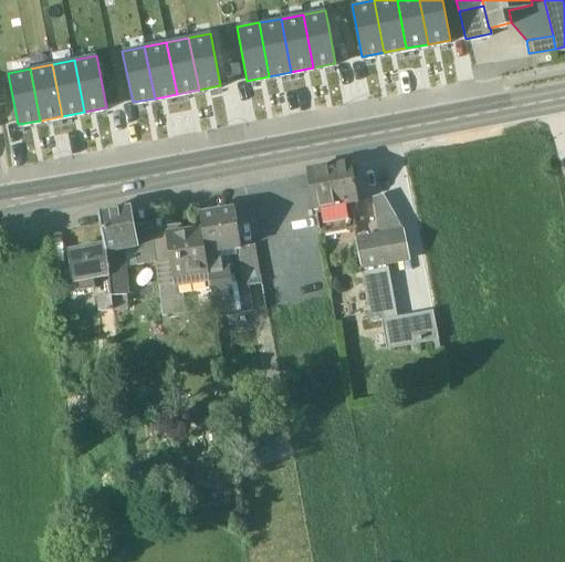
[(352,160),(307,168),(307,173),(313,206),(315,206),(347,200),(358,199),(352,160)]
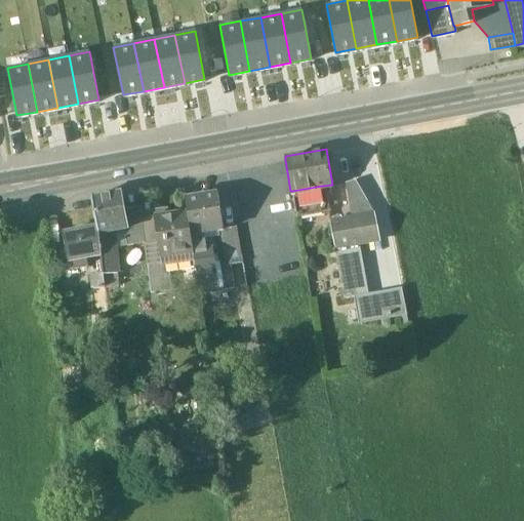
[(356,179),(345,185),(351,216),(374,212),(356,179)]
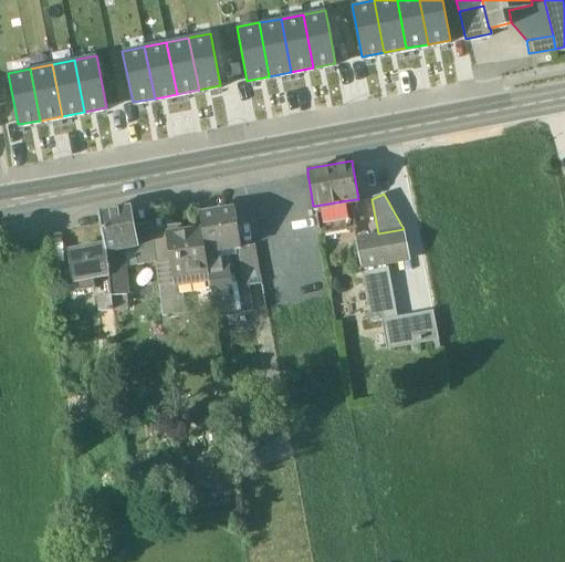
[(347,200),(315,206),(320,231),(352,225),(347,200)]
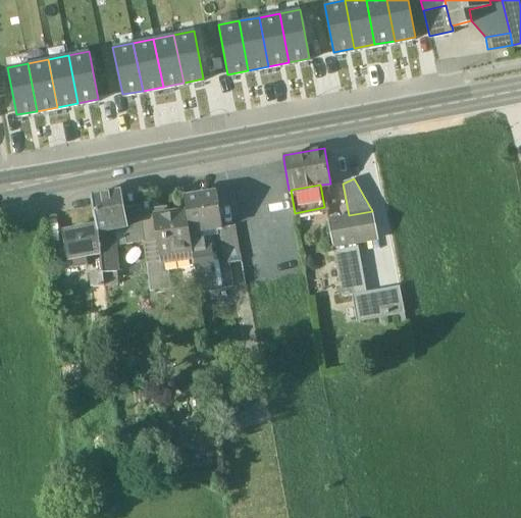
[(121,189),(92,194),(93,204),(97,221),(98,230),(110,227),(123,224),(127,223),(125,212),(122,198),(121,189)]
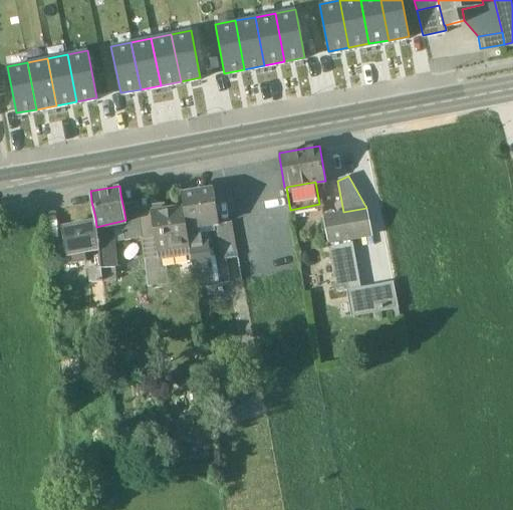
[(214,187),(181,192),(183,205),(186,227),(200,225),(219,222),(214,187)]
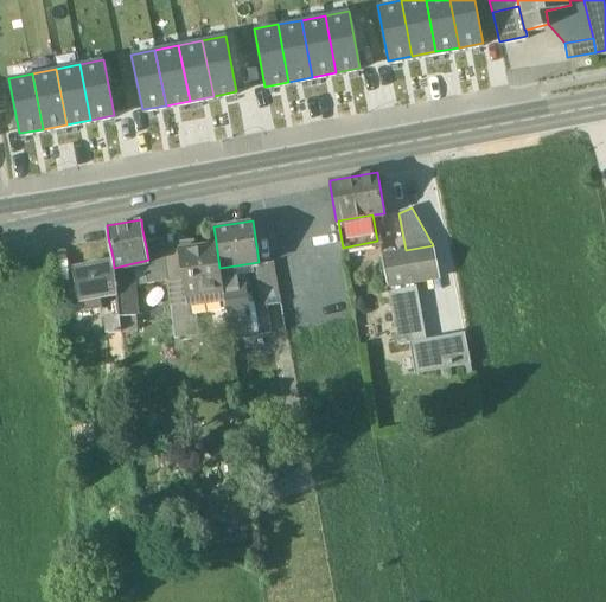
[(216,242),(179,248),(186,295),(223,290),(222,286),(219,268),(216,242)]
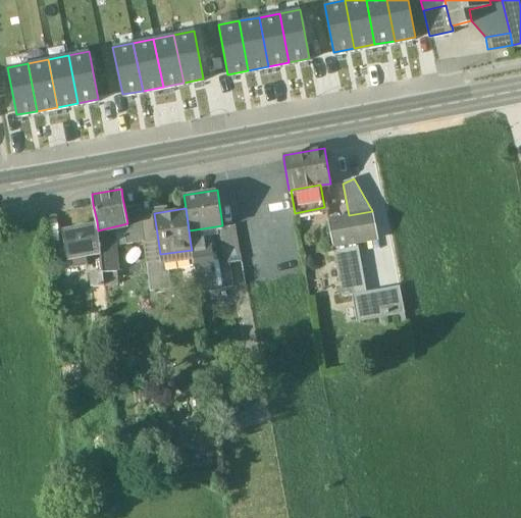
[(140,209),(125,212),(127,223),(123,224),(126,241),(144,238),(140,209)]
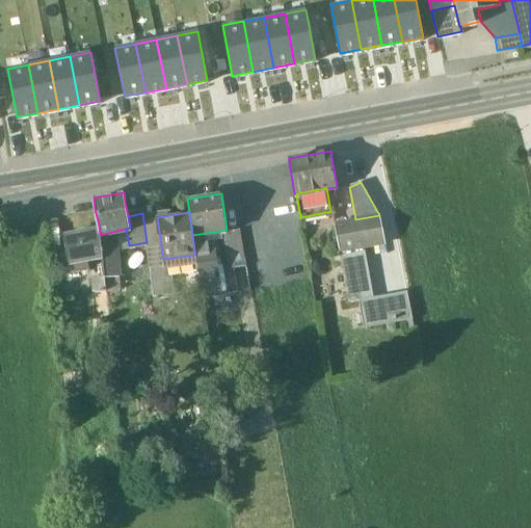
[(355,219),(334,223),(339,249),(364,244),(385,241),(379,215),(355,219)]
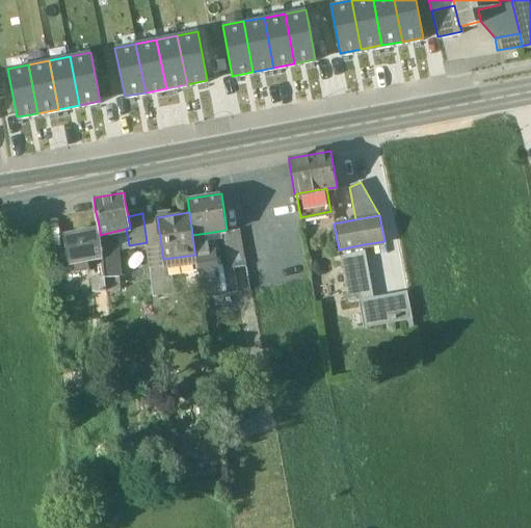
[(10,222),(11,230),(24,227),(23,220),(10,222)]
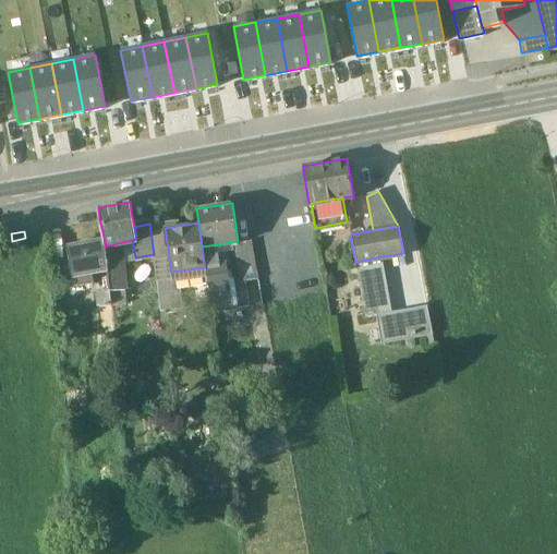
[(104,237),(67,244),(70,259),(64,260),(65,271),(72,268),(73,275),(92,272),(107,268),(105,247),(104,237)]
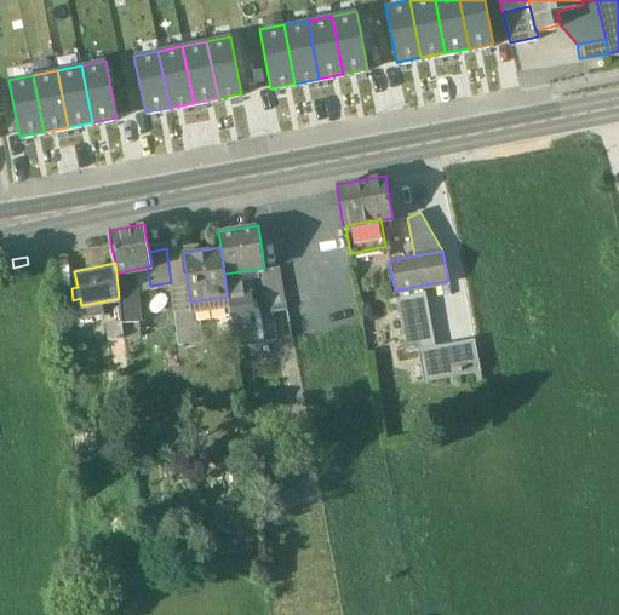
[(131,270),(116,274),(119,298),(121,320),(121,321),(139,319),(136,276),(132,276),(131,270)]
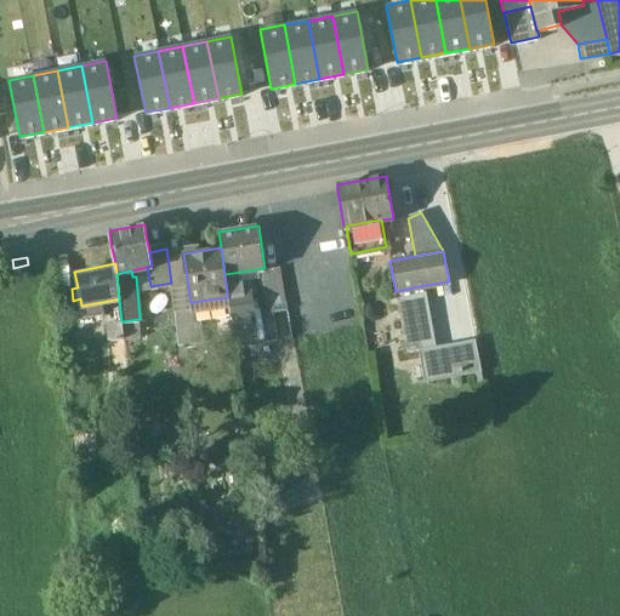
[(242,272),(225,274),(227,292),(244,290),(242,272)]
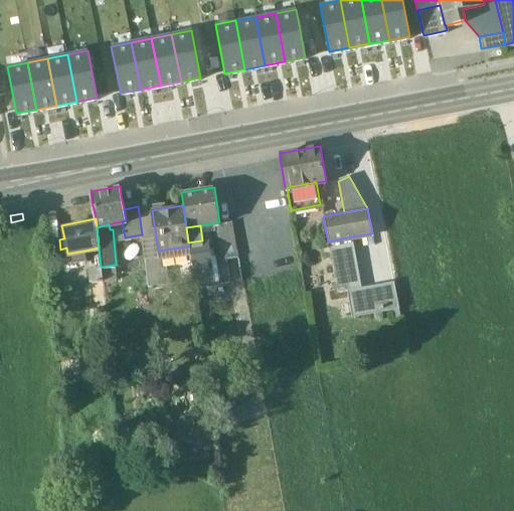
[(222,235),(223,251),(239,250),(238,234),(222,235)]
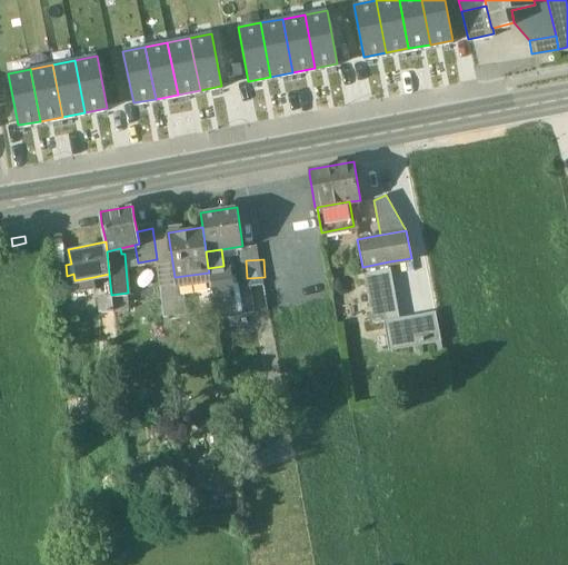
[(389,261),(362,267),(372,320),(385,318),(398,315),(389,261)]
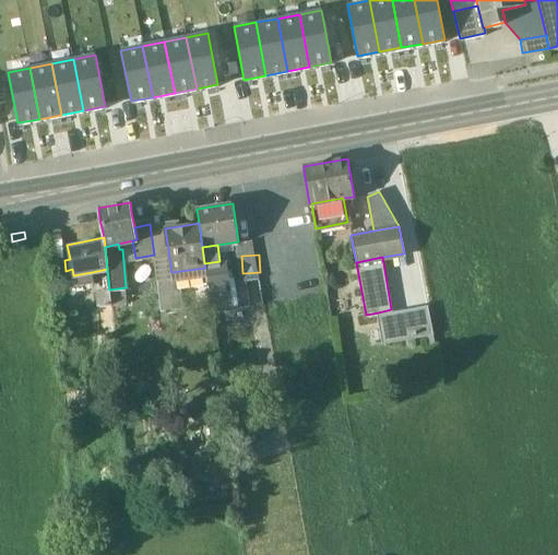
[(220,261),(204,263),(205,268),(211,309),(234,306),(227,260),(220,261)]
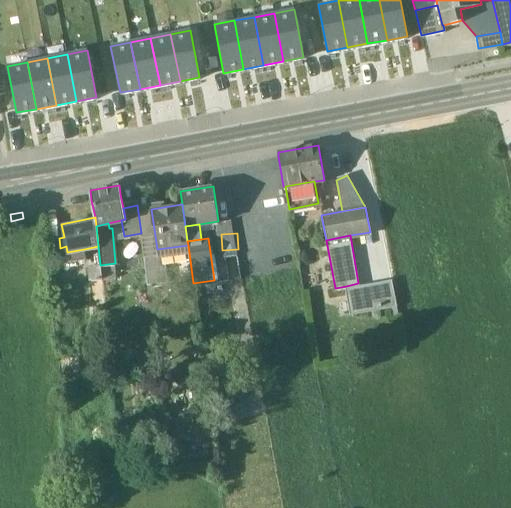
[(84,249),(67,252),(68,260),(85,257),(84,249)]
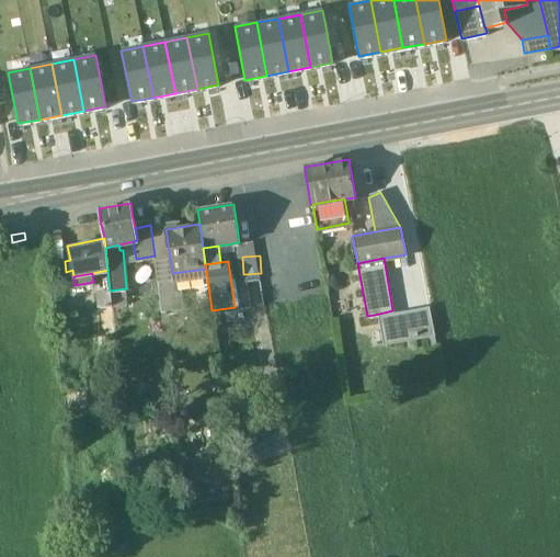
[(181,277),(157,281),(161,310),(185,308),(181,277)]
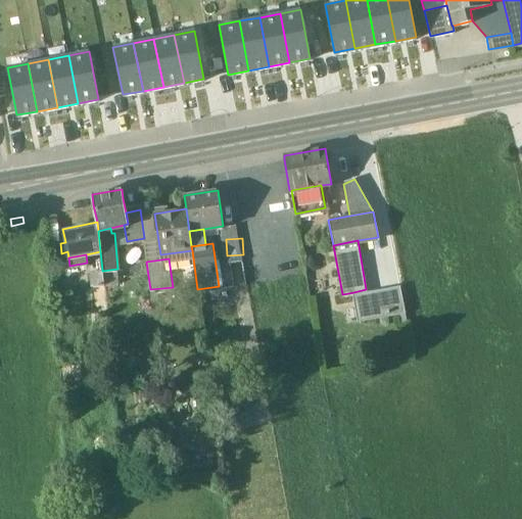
[(102,270),(91,271),(92,285),(103,284),(102,271),(102,270)]
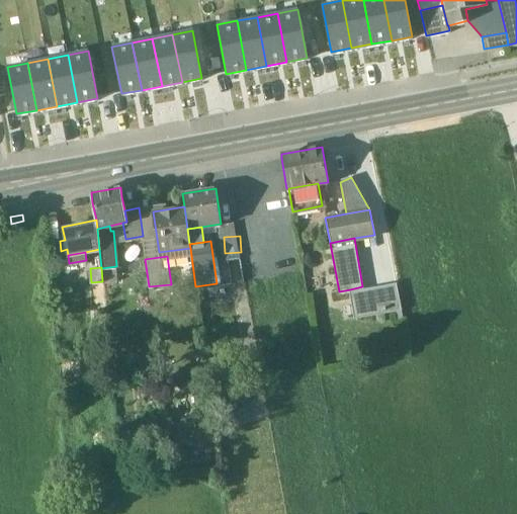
[(102,281),(91,282),(93,300),(96,300),(97,307),(104,307),(102,281)]
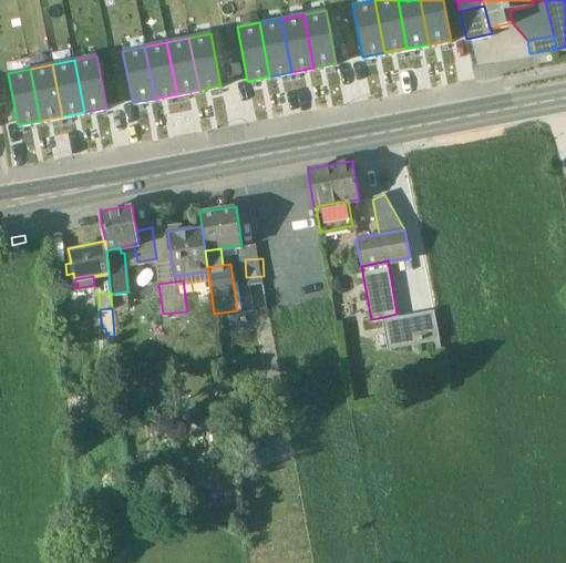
[(433,308),(418,310),(422,338),(439,336),(433,308)]
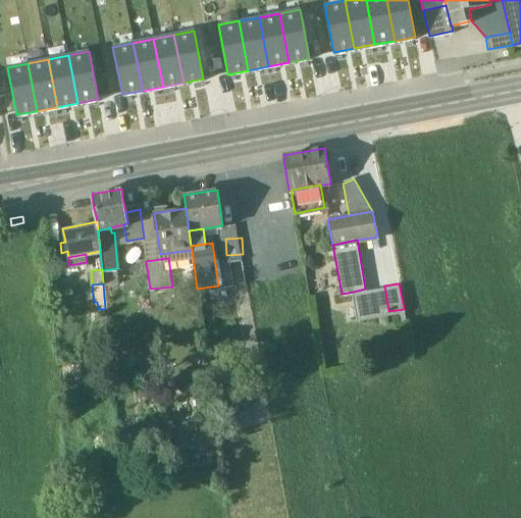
[(365,289),(353,292),(357,317),(388,311),(384,286),(365,289)]
